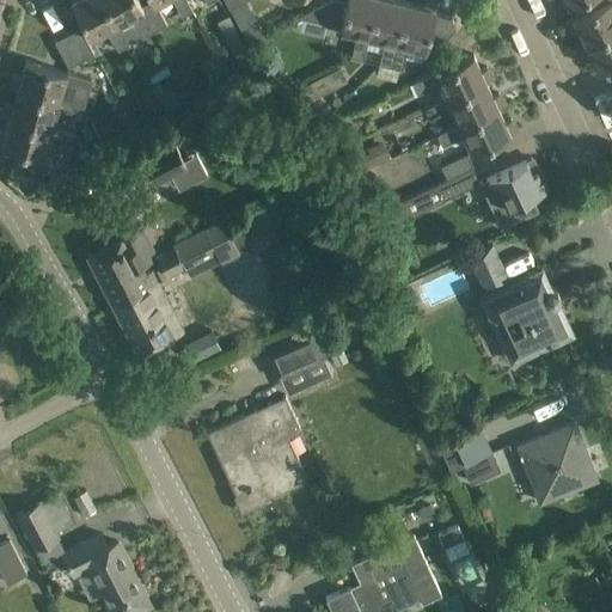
[(128,46),(117,24),(104,0),(71,0),(91,37),(106,29),(117,50),(128,46)]
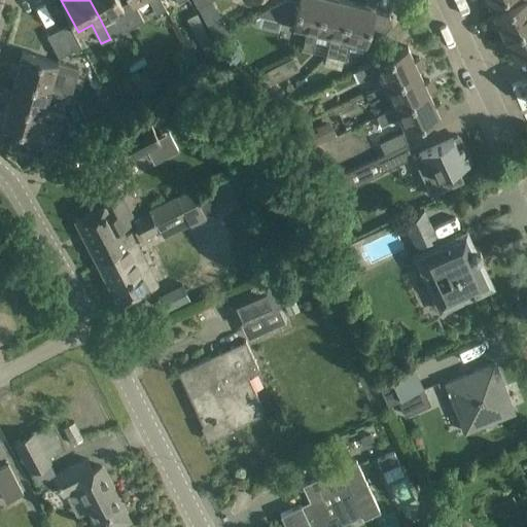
[(90,0),(101,21),(113,13),(124,32),(138,25),(127,2),(121,5),(117,0),(90,0)]
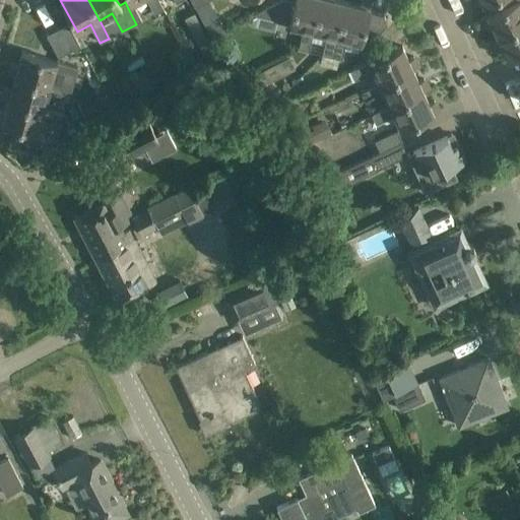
[(129,0),(125,2),(136,24),(141,21),(132,3),(136,0),(146,0),(154,14),(164,9),(157,0),(129,0)]
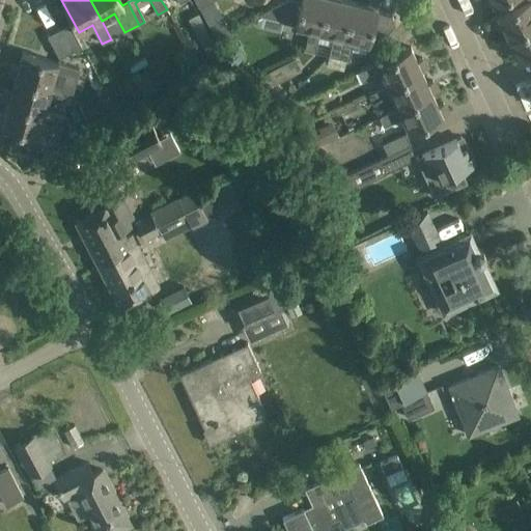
[(213,0),(210,1),(200,7),(218,40),(230,33),(213,0)]
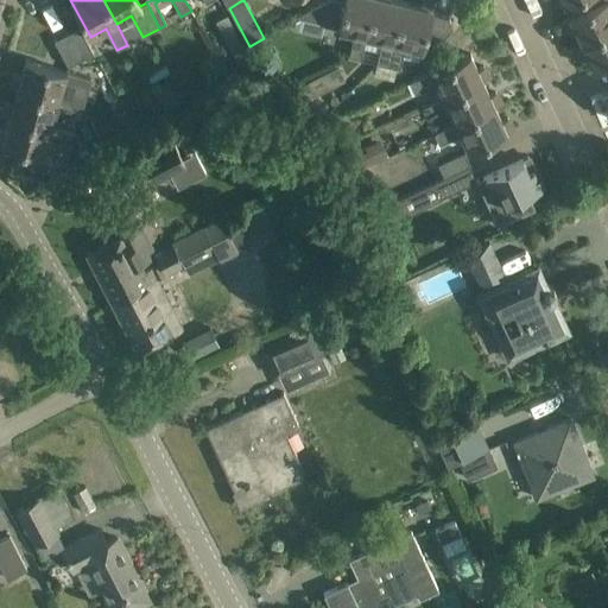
[(329,0),(327,0),(298,19),(323,25),(324,21),(329,0)]
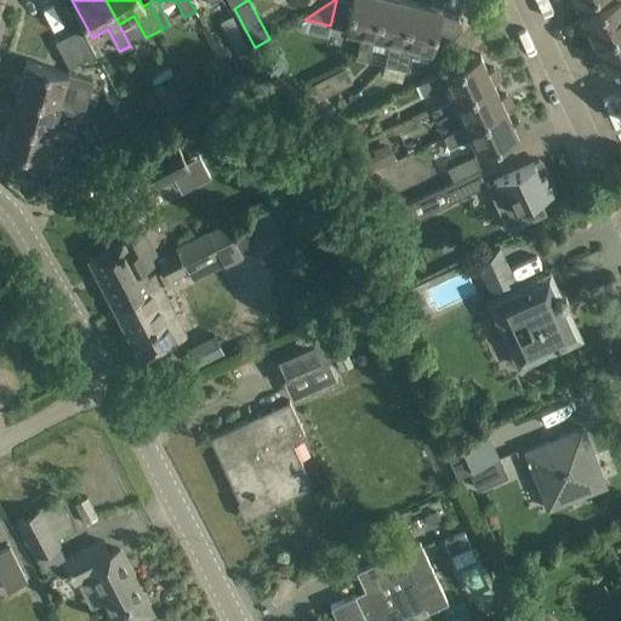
[(374,38),(382,0),(352,0),(352,3),(343,0),(336,0),(331,22),(330,26),(330,27),(362,34),(355,58),(368,62),(374,38)]
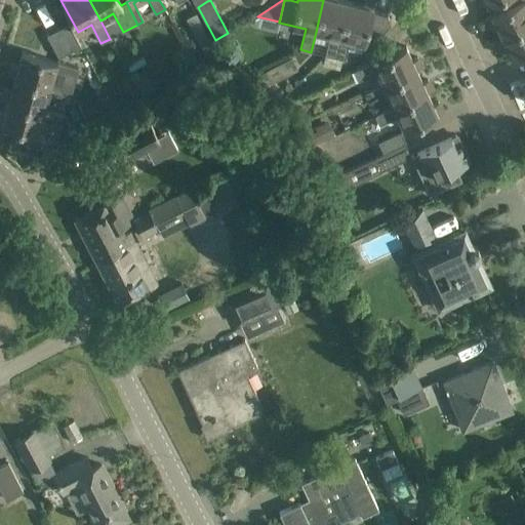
[(335,57),(349,2),(341,0),(323,0),(316,32),(329,35),(324,55),(335,57)]
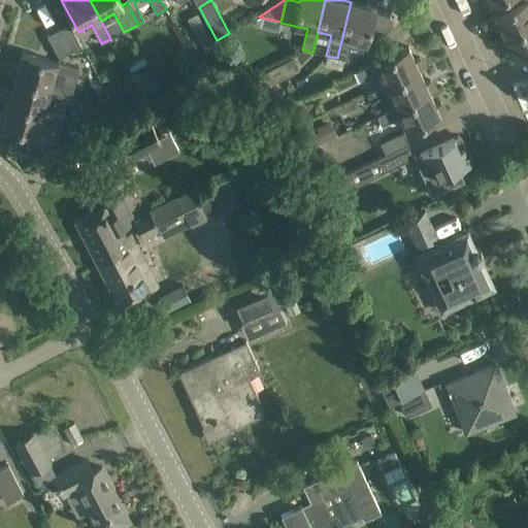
[(351,2),(337,58),(343,60),(347,61),(352,40),(366,44),(372,20),(376,0),(375,0),(370,0),(370,1),(367,0),(365,0),(364,5),(351,2)]
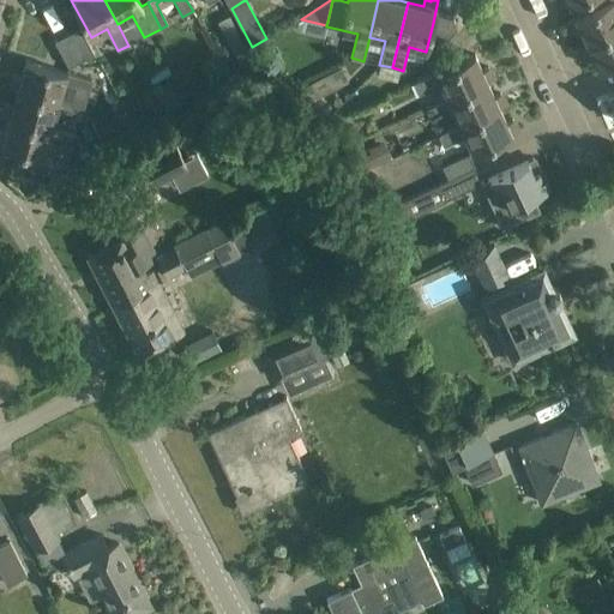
[(613,0),(609,0),(581,13),(566,20),(570,26),(571,25),(575,30),(581,28),(585,40),(613,26),(613,0)]
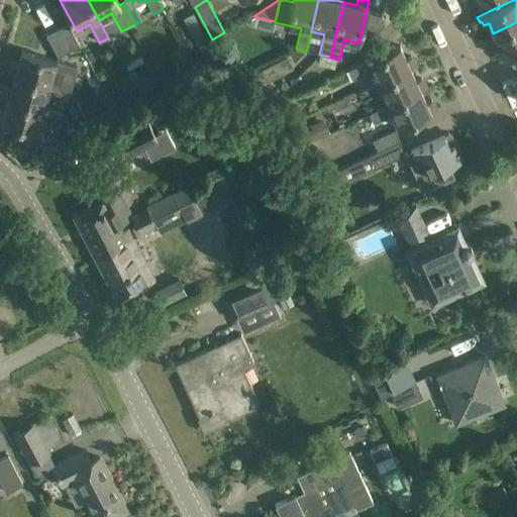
[(486,0),(484,1),(489,11),(513,0),(486,0)]
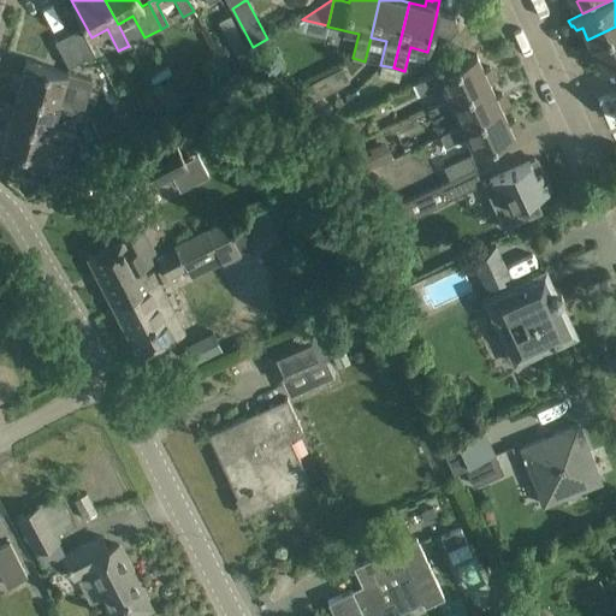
[(602,70),(615,63),(615,27),(587,40),(588,43),(580,47),(584,52),(585,52),(588,57),(594,54),(602,70)]
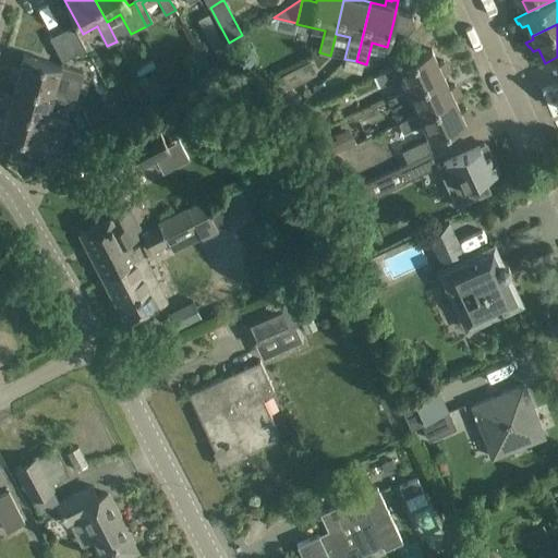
[(62,61),(85,49),(73,25),(50,37),(62,61)]
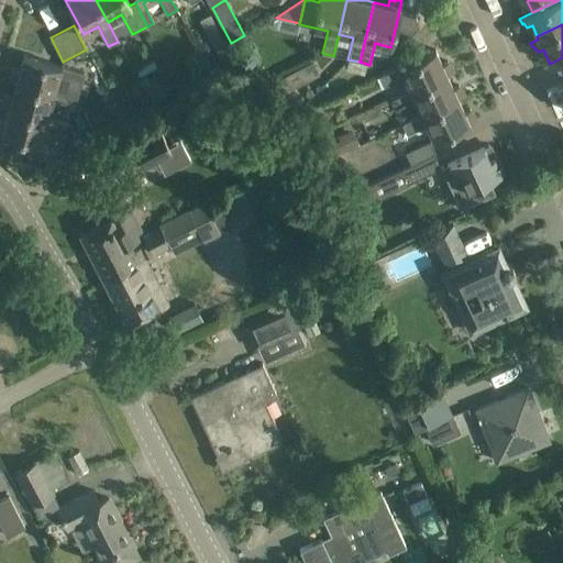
[(223,39),(212,44),(227,72),(238,66),(223,39)]
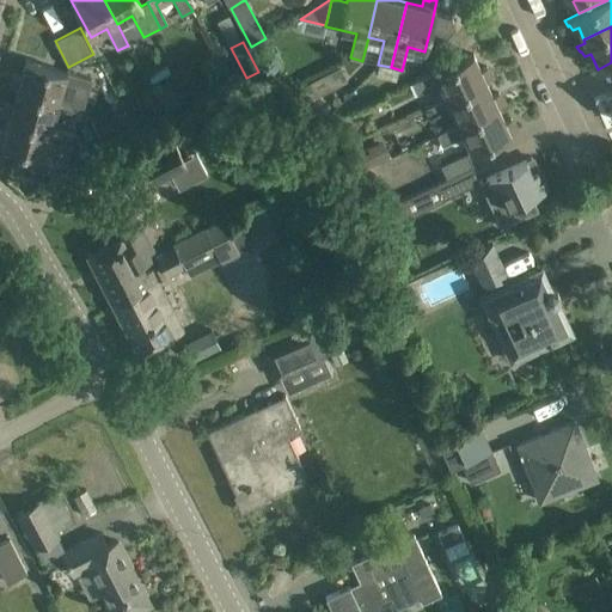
[(485,80),(485,81),(494,77),(491,72),(489,73),(487,67),(481,69),(473,54),(434,73),(412,84),(417,95),(440,84),(446,99),(447,99),(485,80)]
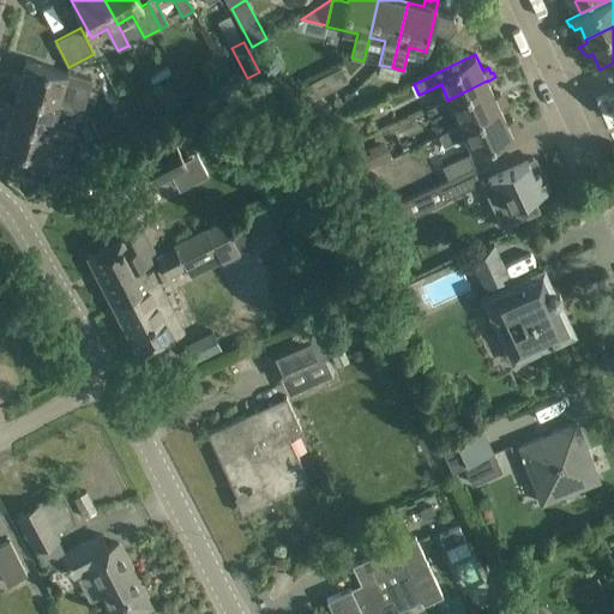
[(18,89),(59,101),(64,85),(86,91),(90,79),(67,73),(67,72),(25,61),(20,77),(14,76),(13,82),(11,80),(8,86),(18,89)]
